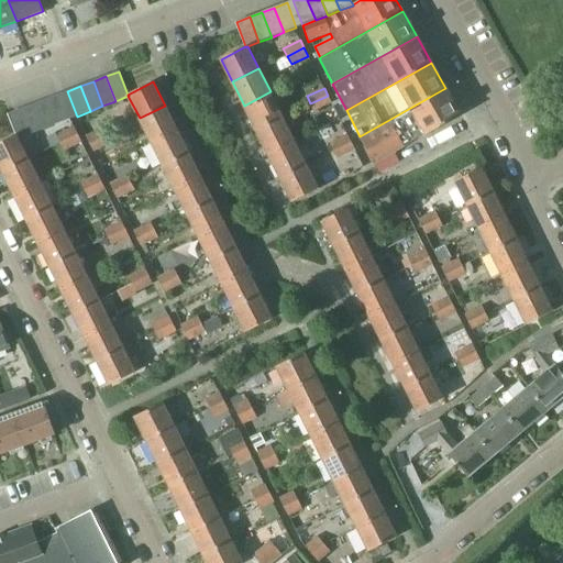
[(445,88),(360,136),(374,163),(424,135),(461,116),(445,88)]
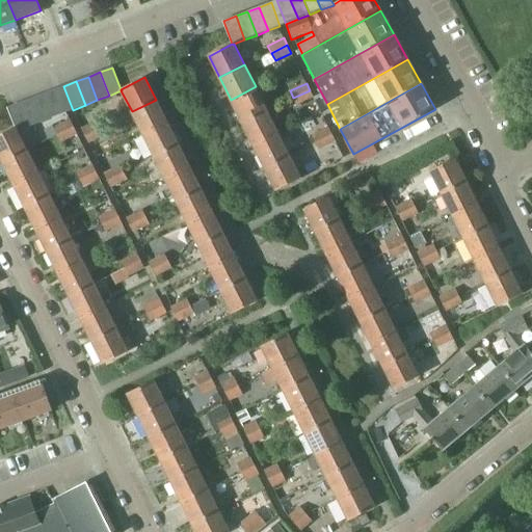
[(241,122),(267,109),(256,86),(231,100),(241,122)]
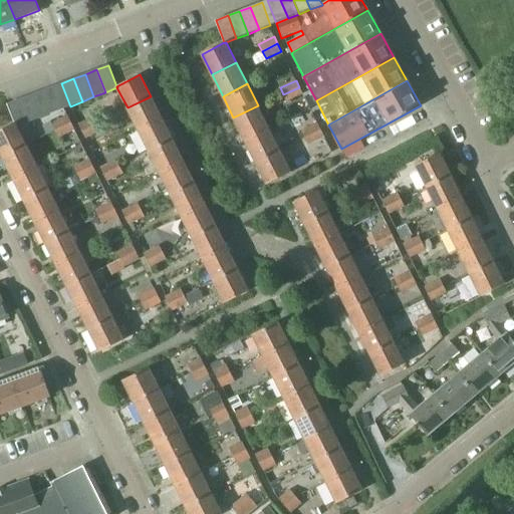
[(55,85),(43,90),(52,113),(64,108),(55,85)]
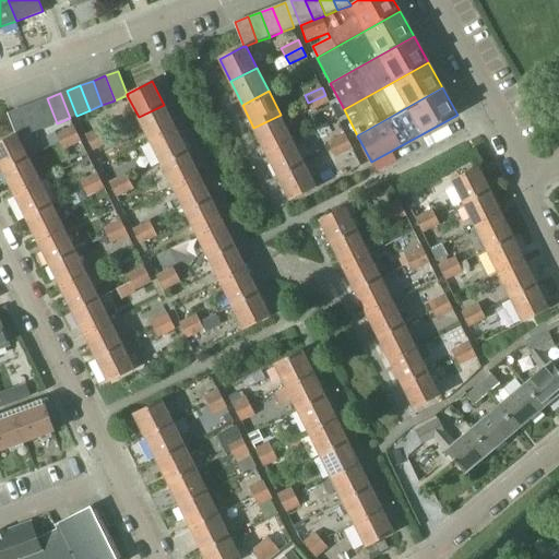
[(325,95),(308,103),(312,110),(329,103),(325,95)]
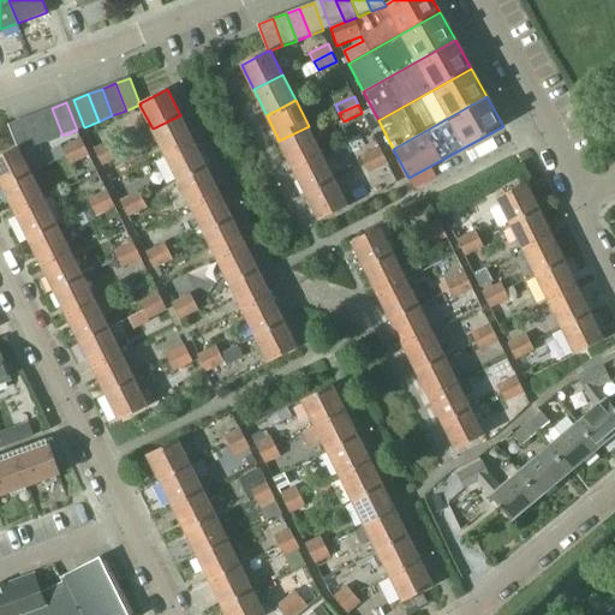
[(52,108),(37,113),(48,141),(63,136),(52,108)]
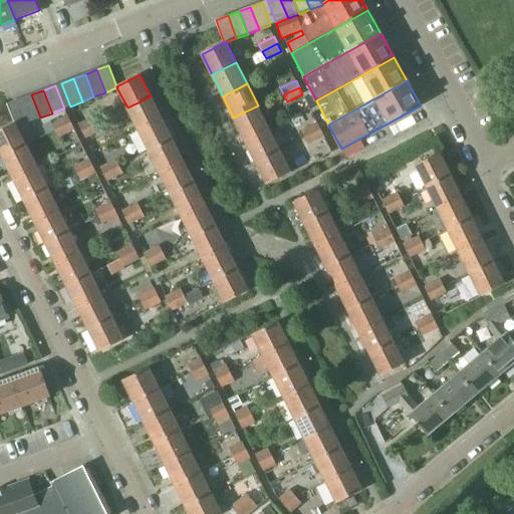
[(31,94),(20,99),(29,122),(40,117),(31,94)]
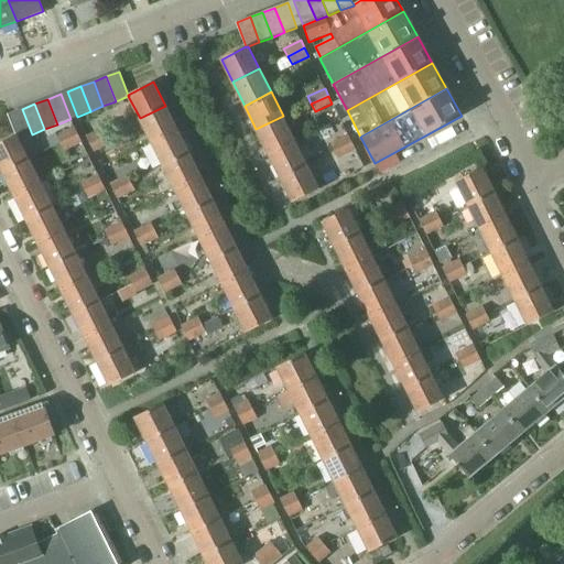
[(177,129),(165,106),(140,118),(151,142),(177,129)]
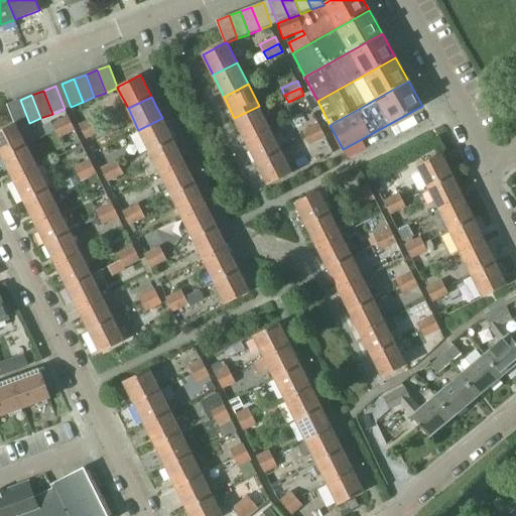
[(10,104),(7,105),(16,124),(17,128),(27,123),(29,123),(20,100),(10,104)]
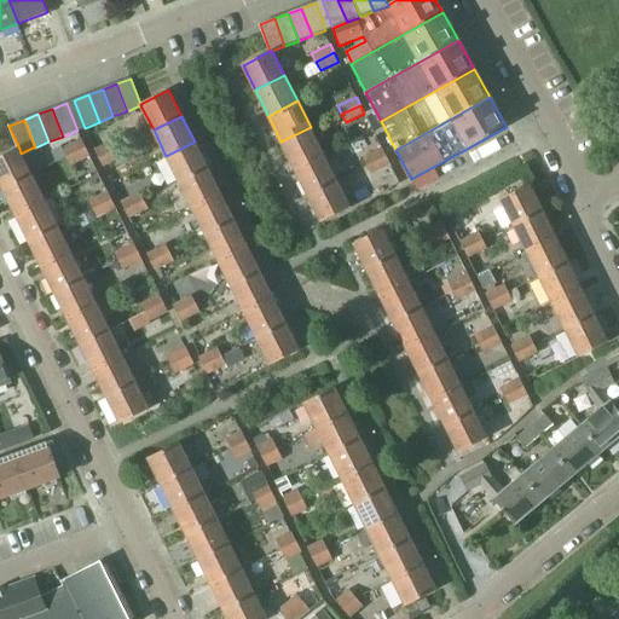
[(294,167),(323,152),(311,127),(281,142),(294,167)]
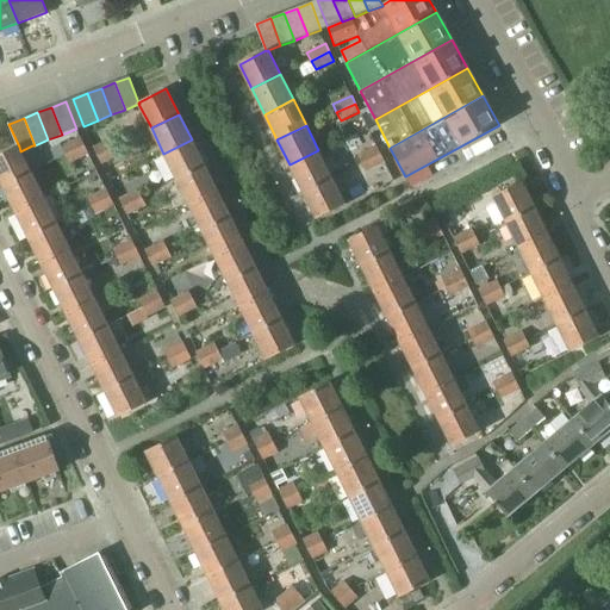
[(61,147),(66,155),(86,145),(81,136),(61,147)]
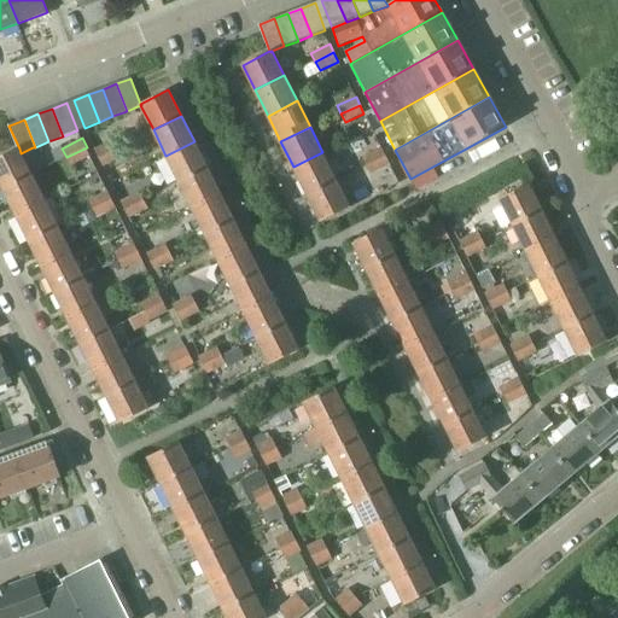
[(117,150),(112,140),(94,150),(99,158),(117,150)]
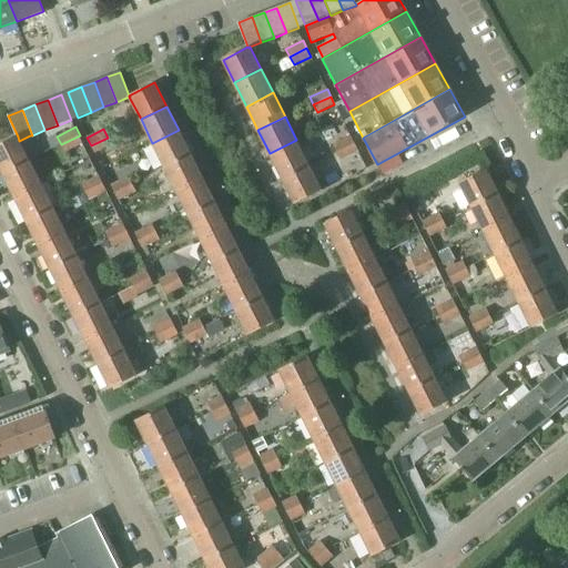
[(179,130),(152,143),(164,168),(191,154),(179,130)]
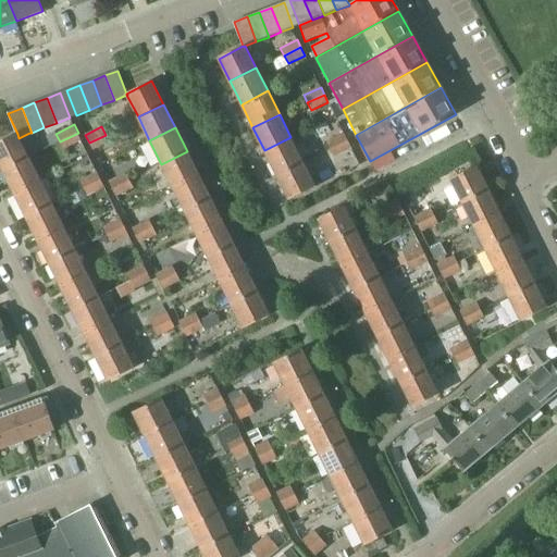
[(17,134),(0,141),(0,164),(2,170),(29,157),(24,147),(34,141),(31,134),(29,133),(19,138),(17,134)]
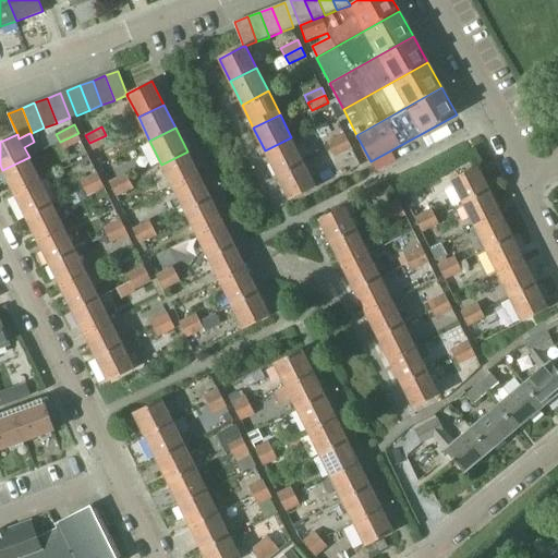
[(79,133),(60,142),(63,149),(82,141),(79,133)]
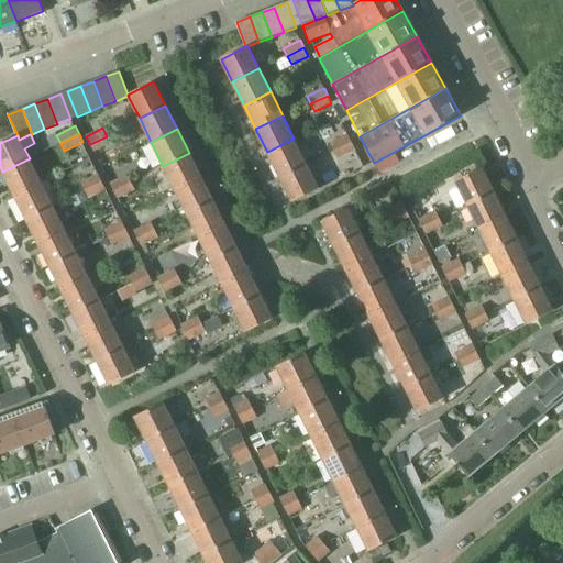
[(331,143),(334,150),(352,143),(348,134),(331,143)]
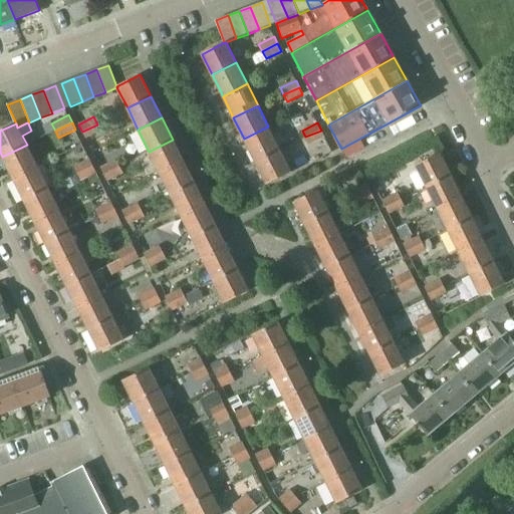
[(97,124),(82,132),(85,139),(100,131),(97,124)]
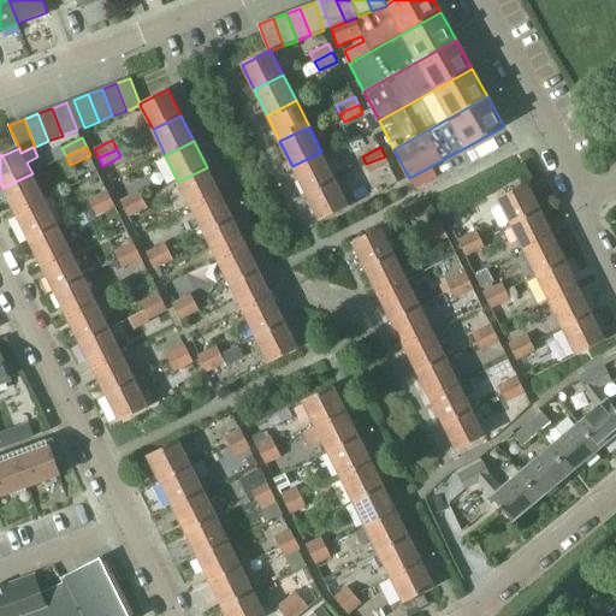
[(306,194),(336,179),(321,152),(292,166),(306,194)]
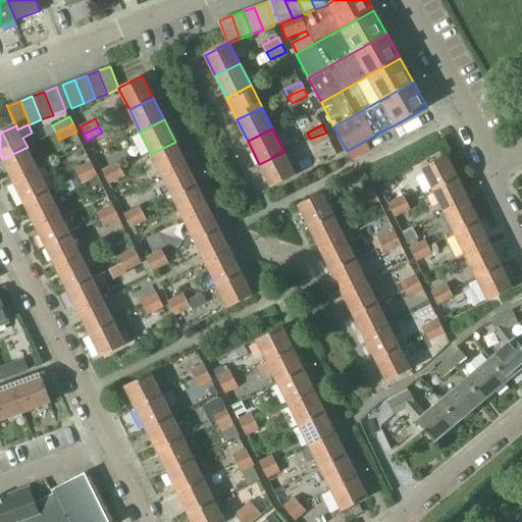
[(329,139),(326,133),(310,139),(314,147),(329,139)]
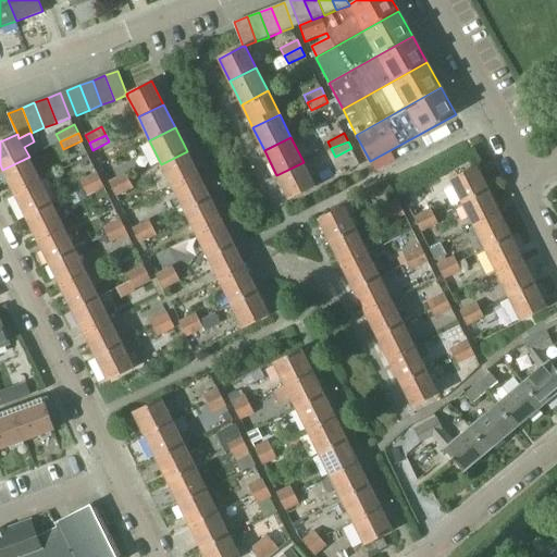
[(187,151),(161,164),(173,187),(199,174),(187,151)]
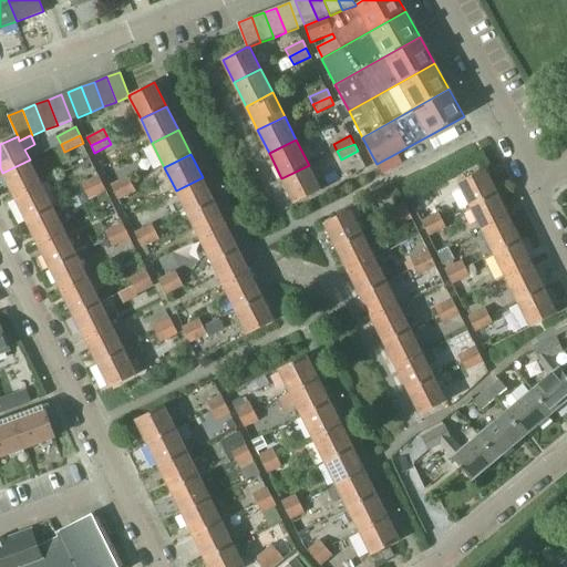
[(30,160),(2,173),(14,197),(42,184),(35,171),(30,160)]
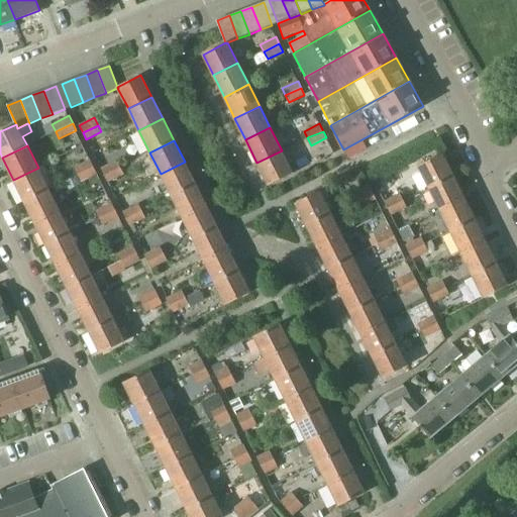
[(282,150),(256,163),(269,186),(293,173),(282,150)]
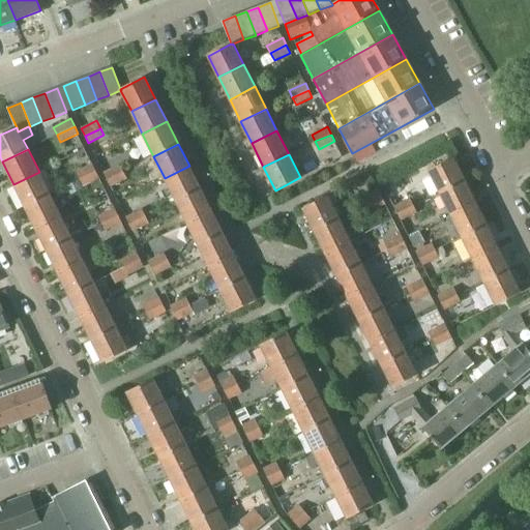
[(440,195),(465,182),(452,158),(428,171),(440,195)]
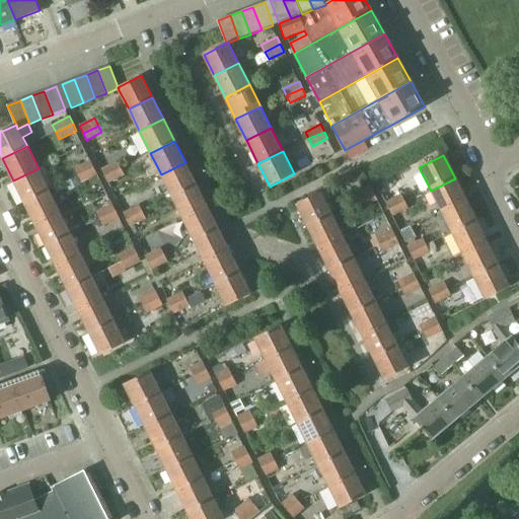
[(74,167),(78,175),(94,167),(90,159),(74,167)]
